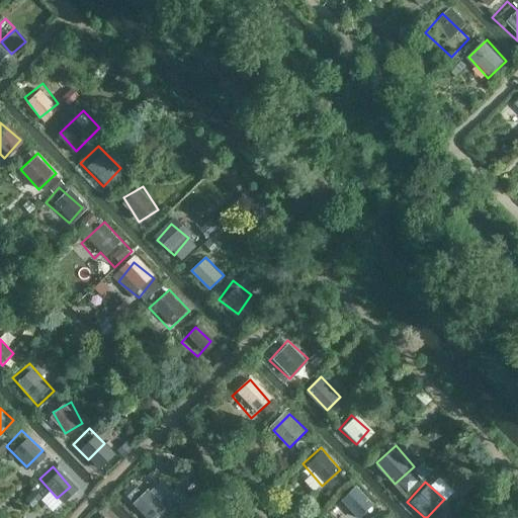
[(357,485),(341,500),(358,517),(374,503),(357,485)]
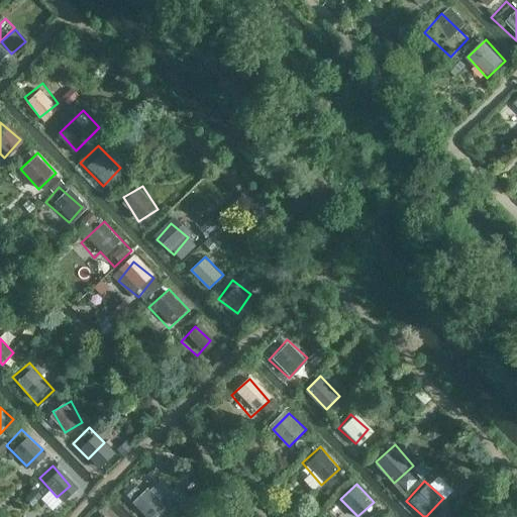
[(158,516),(168,508),(145,486),(130,500),(146,516),(158,516)]
